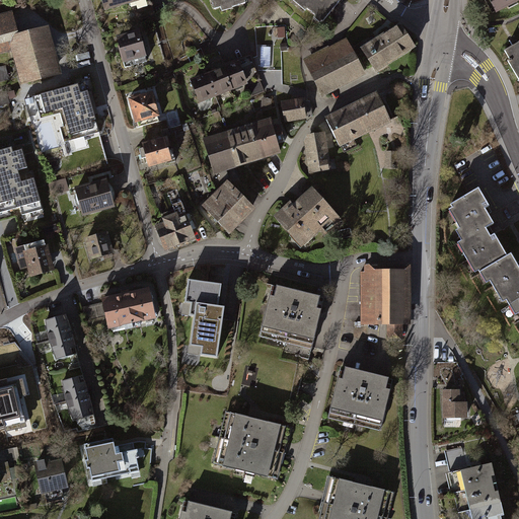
[(101,0),(105,11),(146,0),(101,0)]
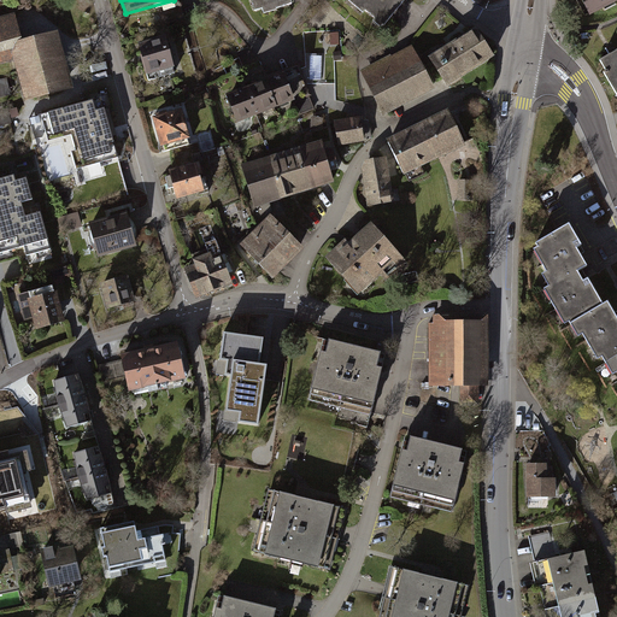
[(291,0),(251,0),(256,12),(264,9),(266,17),(277,13),(275,9),(293,4),(291,0)]
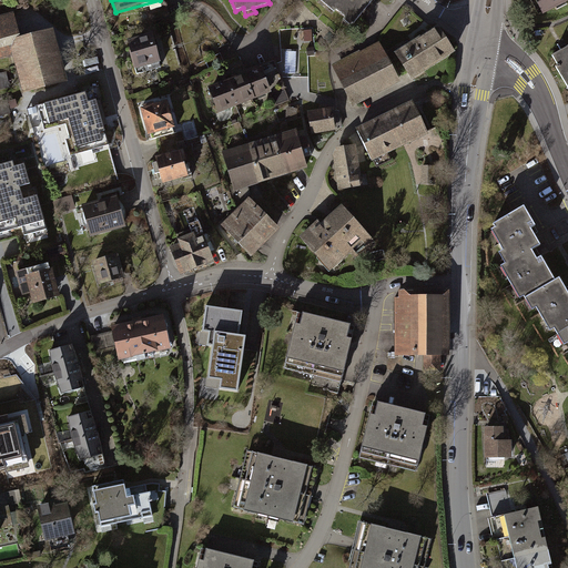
[(375,0),(320,0),(353,27),(375,0)]
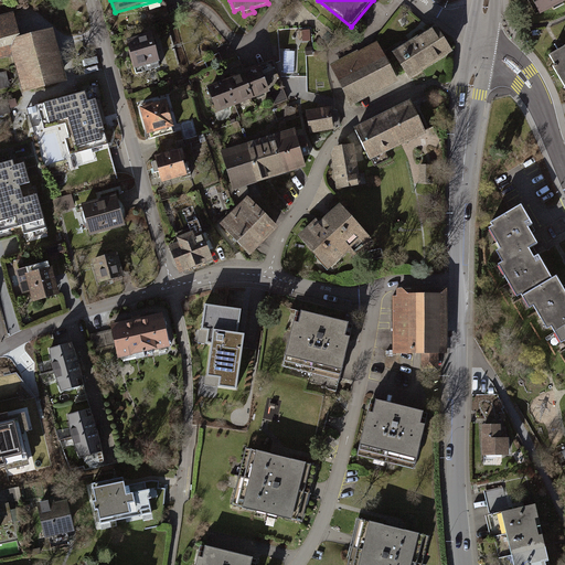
[(564,0),(533,0),(543,17),(564,3),(564,0)]
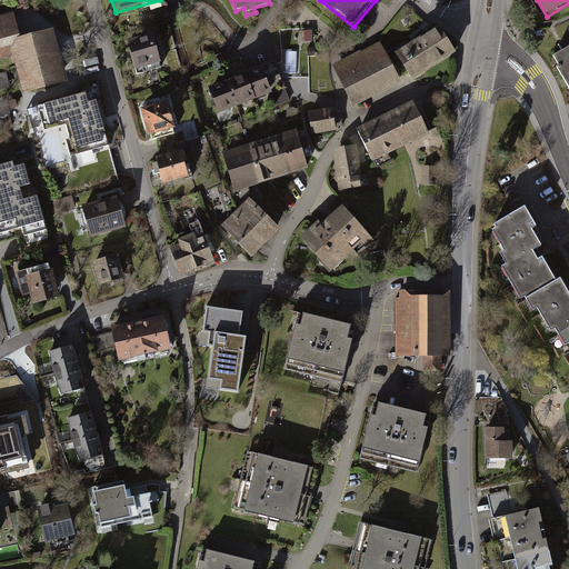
[(12,15),(0,17),(0,63),(13,61),(22,96),(67,85),(52,30),(18,39),(12,15)]
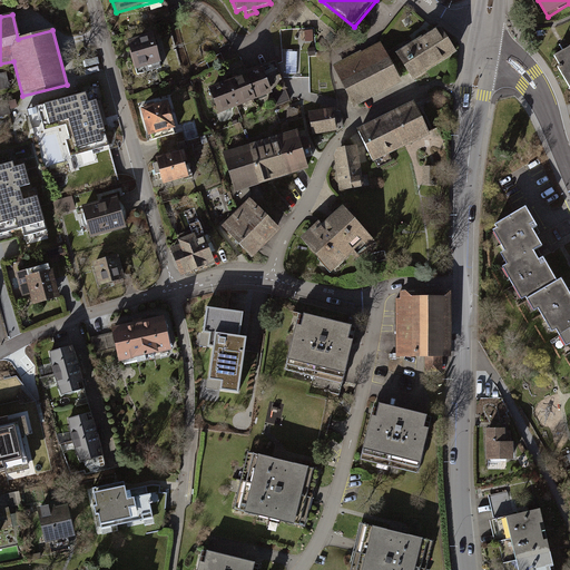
[(440,27),(416,41),(434,68),(457,53),(440,27)]
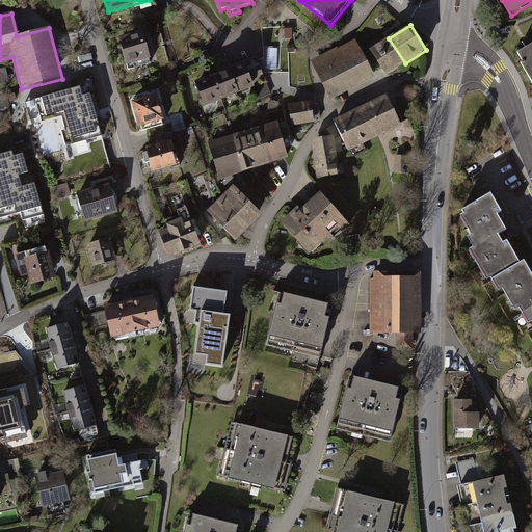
[(143,32),(120,38),(128,65),(151,59),(143,32)]
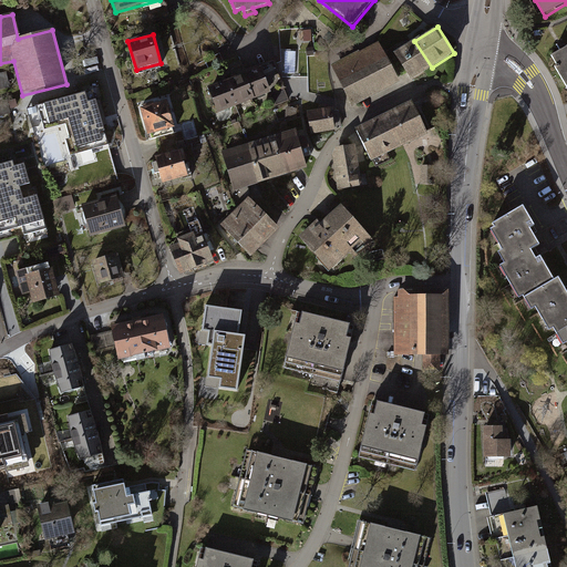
[(432,68),(414,41),(393,54),(411,82),(432,68)]
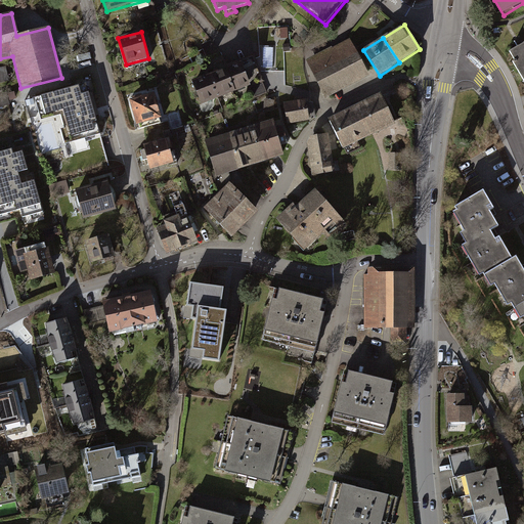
[(334,46),(306,60),(326,98),(369,75),(351,40),(335,48),(334,46)]
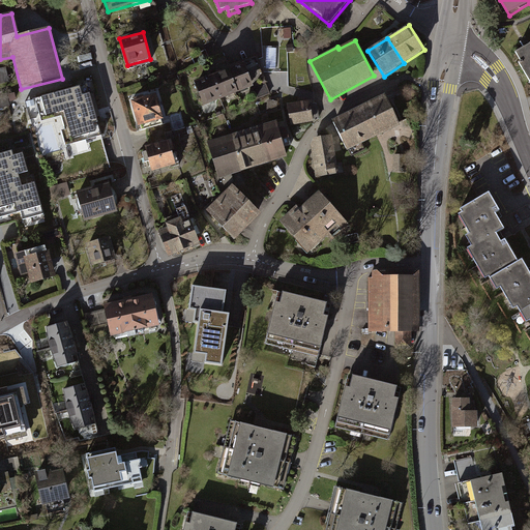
[(529,45),(513,55),(529,83),(529,45)]
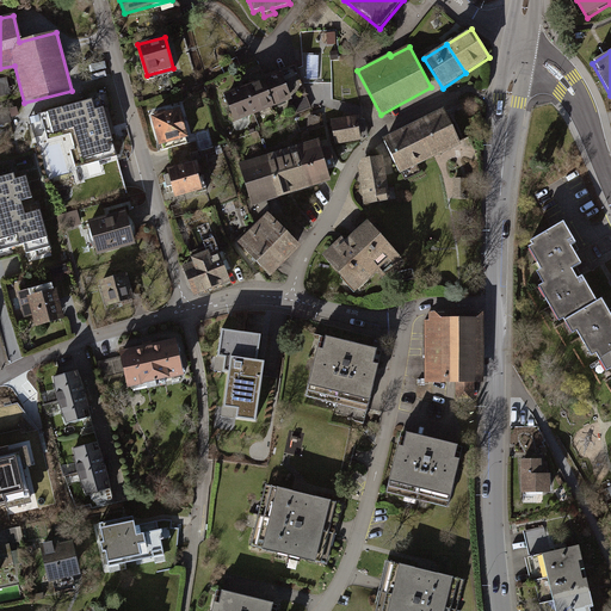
[(282,73),(261,80),(273,109),(294,100),(282,73)]
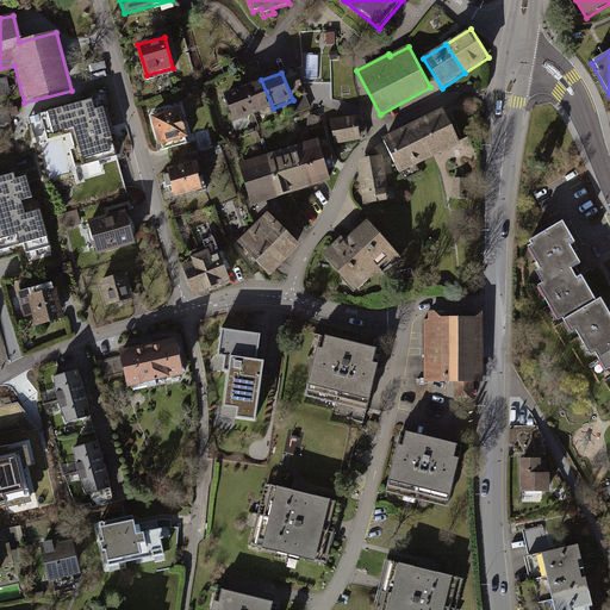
[(8,80),(0,81),(0,95),(12,94),(8,80)]
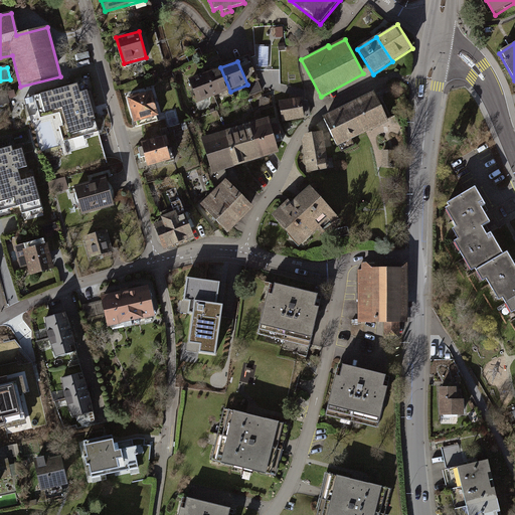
[(220,67),(204,73),(214,98),(230,92),(220,67)]
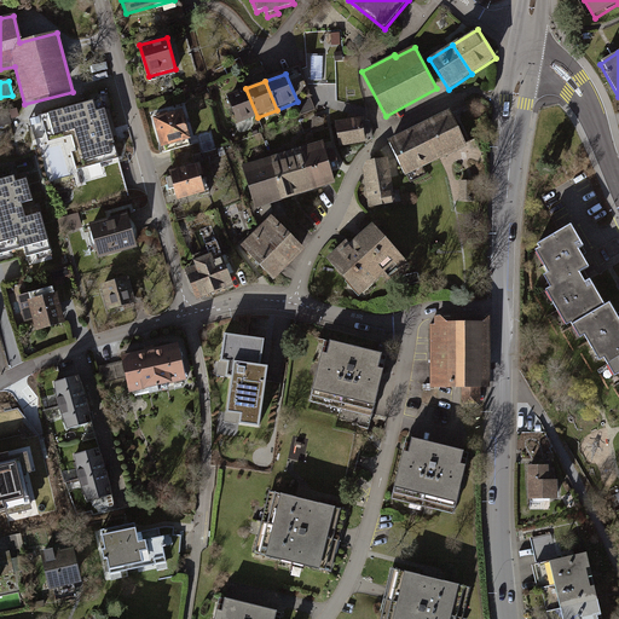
[(258,117),(246,88),(227,96),(239,125),(258,117)]
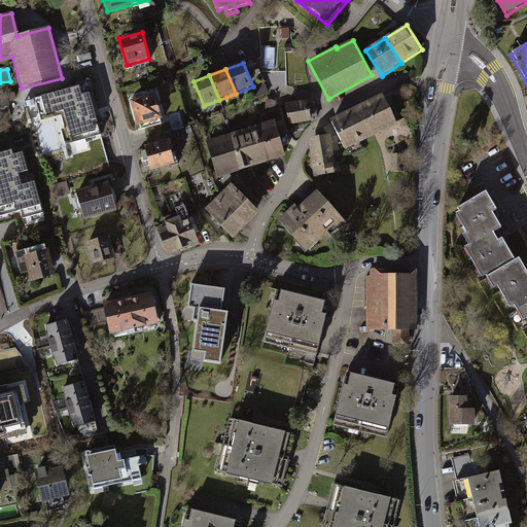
[(71,132),(73,142),(101,135),(88,84),(36,99),(41,117),(65,110),(65,111),(71,132)]
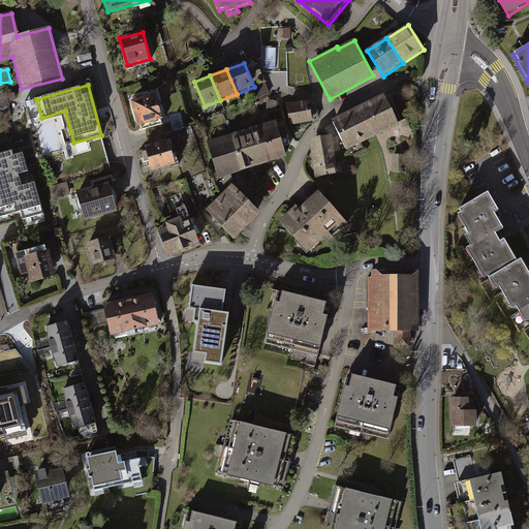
[(157,95),(131,102),(138,127),(164,120),(157,95)]
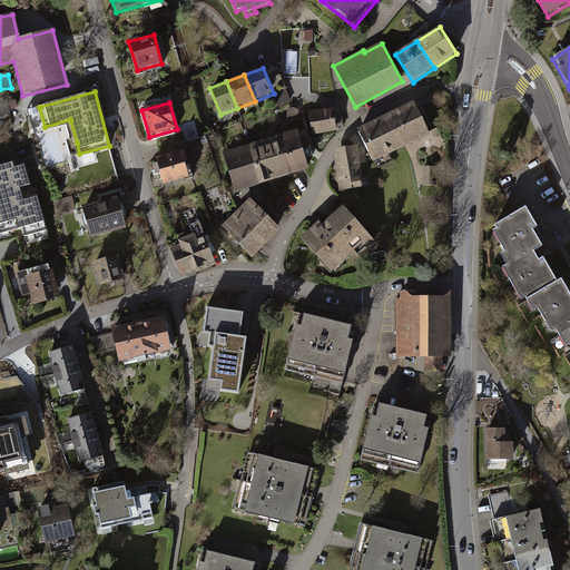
[(414,105),(384,118),(400,150),(429,136),(414,105)]
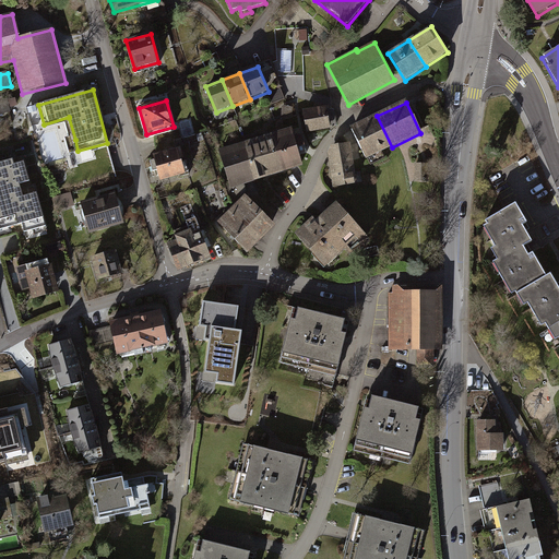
[(328,106),(305,110),(308,133),(332,129),(328,106)]
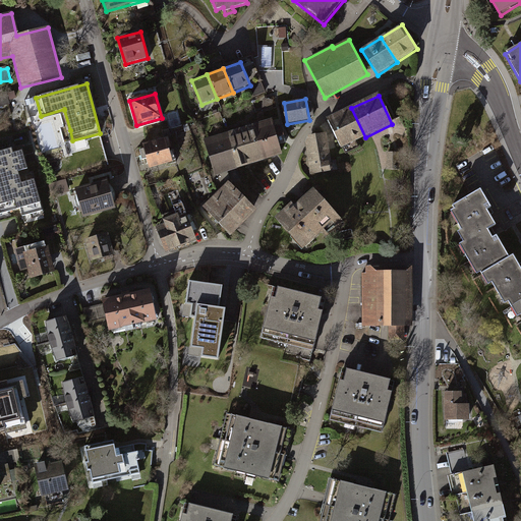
[(365,137),(351,108),(326,120),(340,149),(365,137)]
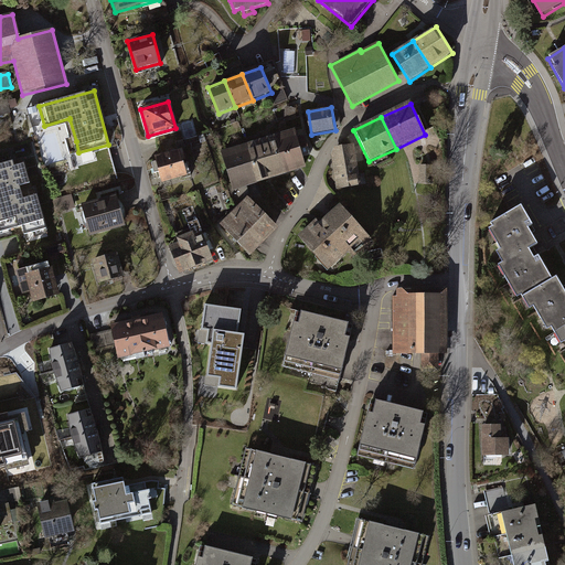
[(312,156),(307,137),(299,139),(297,130),(274,137),(285,176),(309,169),(305,157),(312,156)]
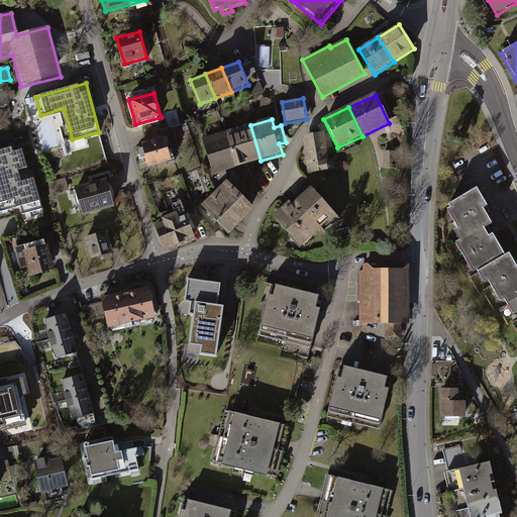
[(261,161),(250,125),(226,132),(236,168),(261,161)]
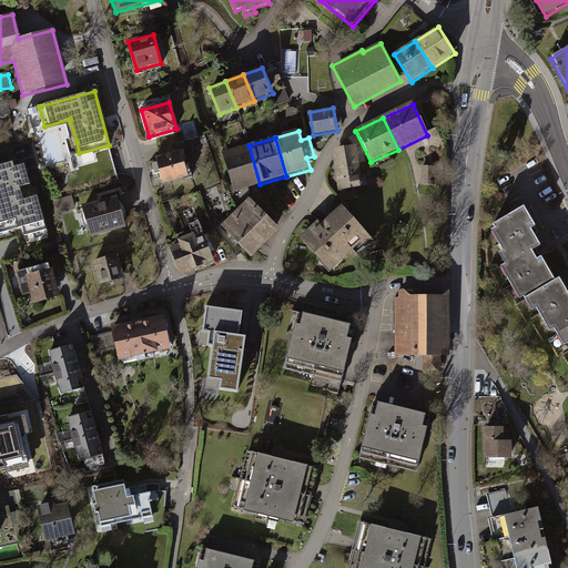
[(260,184),(249,145),(223,153),(235,192),(260,184)]
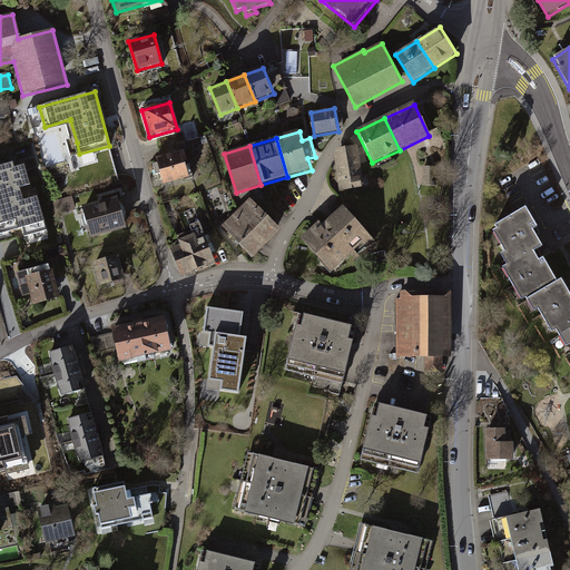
[(336,150),(334,157),(340,192),(364,187),(357,147),(336,150)]
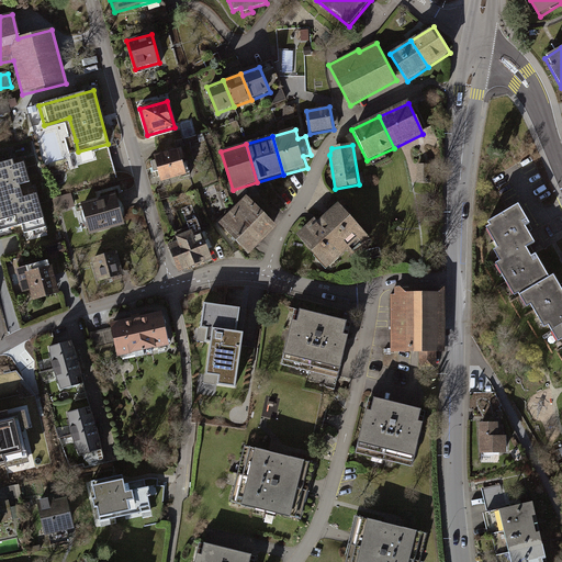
[(180,150),(155,157),(163,183),(188,176),(180,150)]
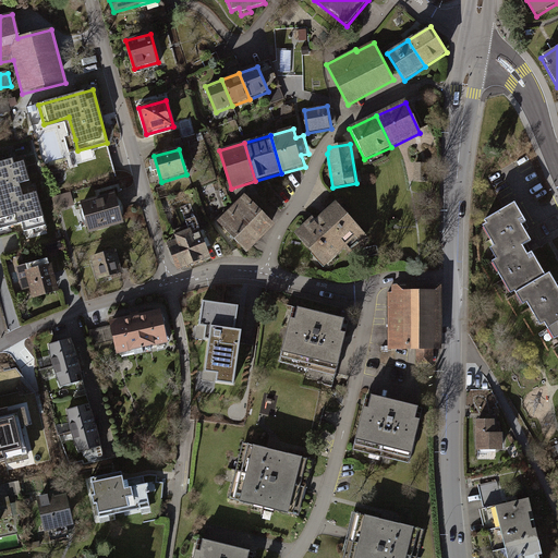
[(23,156),(0,162),(0,230),(23,223),(24,230),(45,225),(34,185),(32,186),(23,156)]
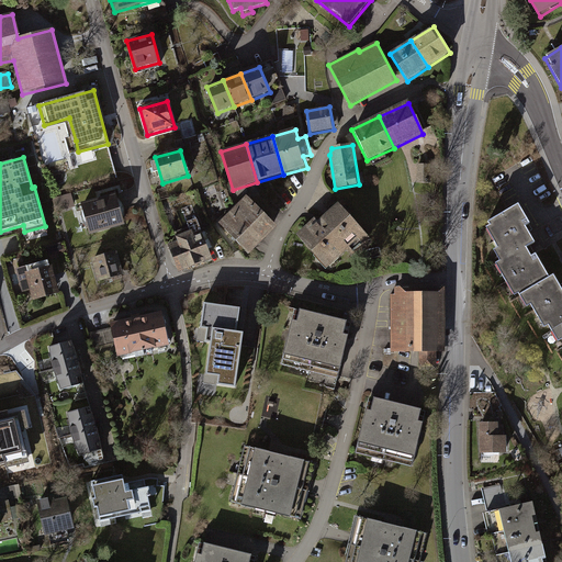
[(430,165),(417,164),(417,183),(429,183),(430,165)]
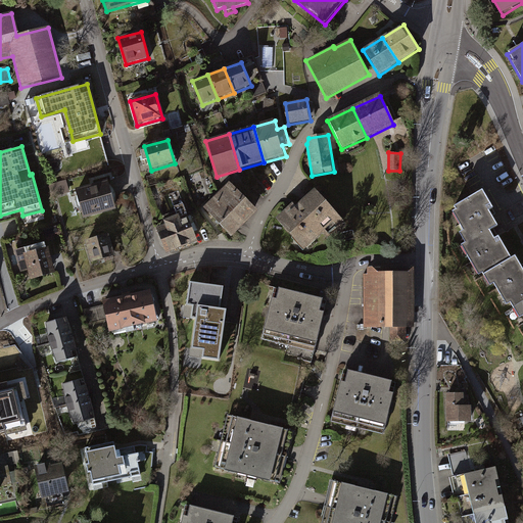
[(259,212),(230,183),(215,197),(243,228),(259,212)]
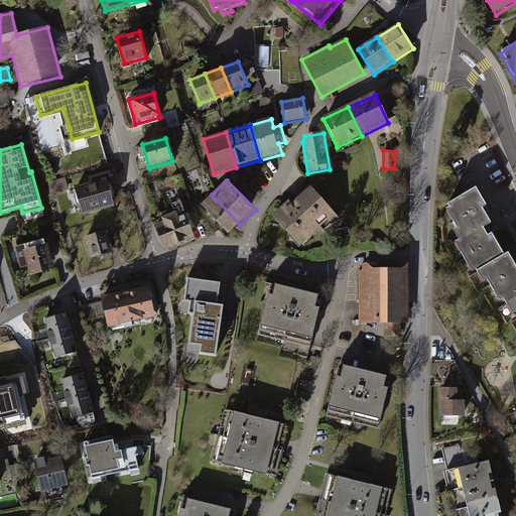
[(103,184),(75,192),(80,214),(109,206),(103,184)]
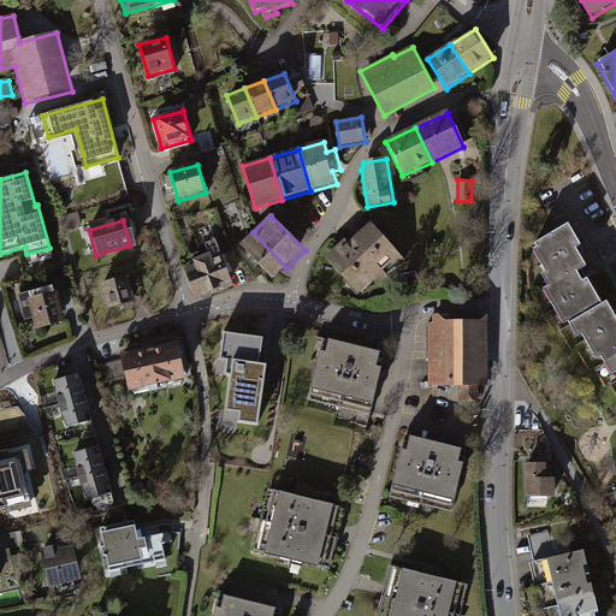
[(564,321),(568,320),(576,335),(582,332),(597,356),(600,354),(611,373),(615,371),(615,314),(615,313),(606,298),(603,301),(587,276),(584,278),(581,273),(578,268),(586,264),(579,252),(575,247),(582,243),(569,221),(529,244),(551,280),(543,285),(564,321)]
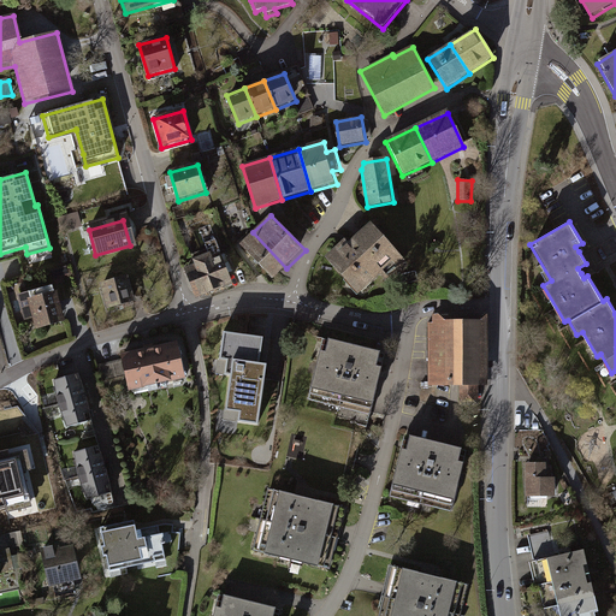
[(343,241),(323,259),(357,296),(380,274),(390,284),(409,265),(371,224),(348,244),(343,241)]
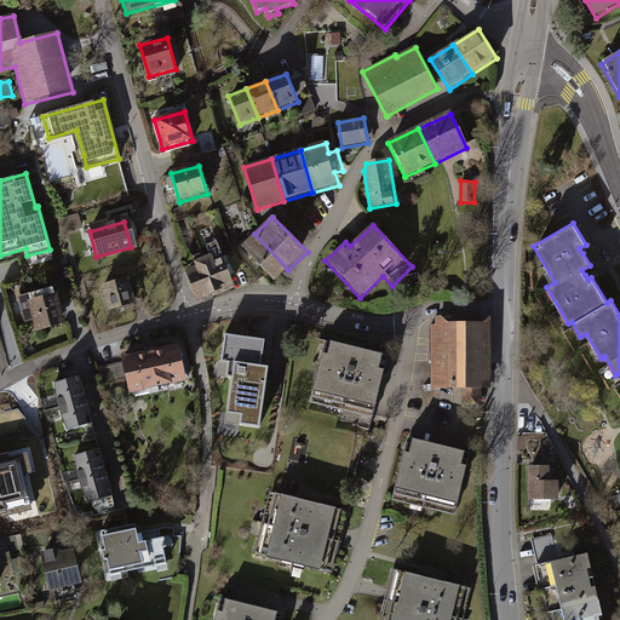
[(288,270),(254,234),(241,247),(275,282),(288,270)]
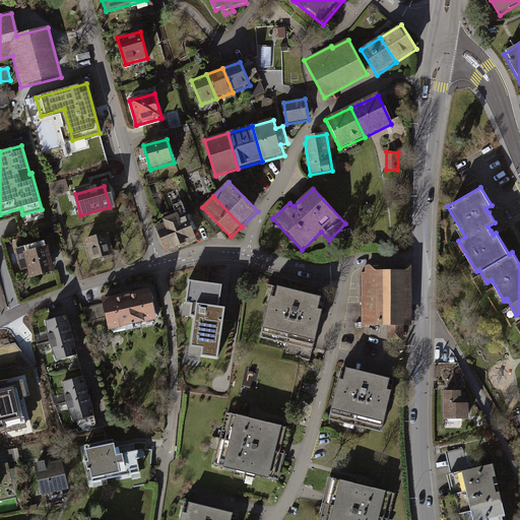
[(165,224),(155,228),(166,253),(197,241),(188,218),(181,221),(178,214),(164,220),(165,224)]
